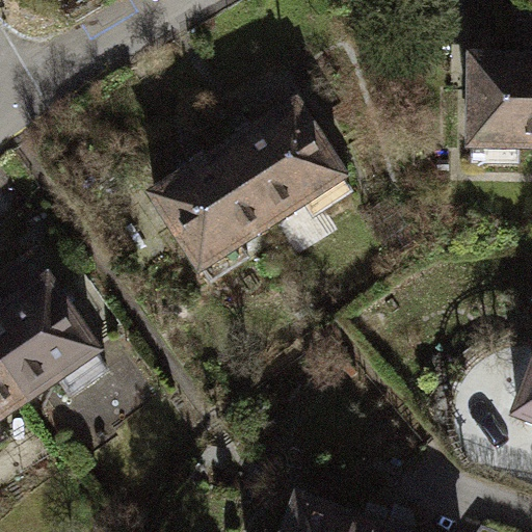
[(531,144),(531,60),(471,60),(470,165),(519,165),(519,144),(531,144)]
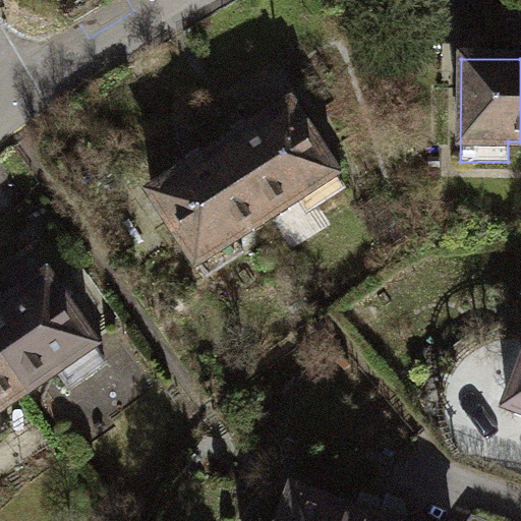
[(290,102),(219,147),(264,216),(296,195),(306,211),(345,187),(290,102)]
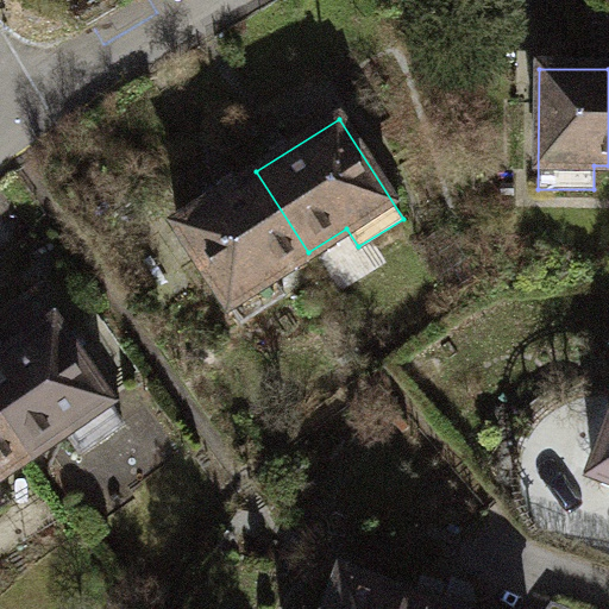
[(308,252),(256,171),(175,224),(239,325),(286,295),(272,275),(308,252)]
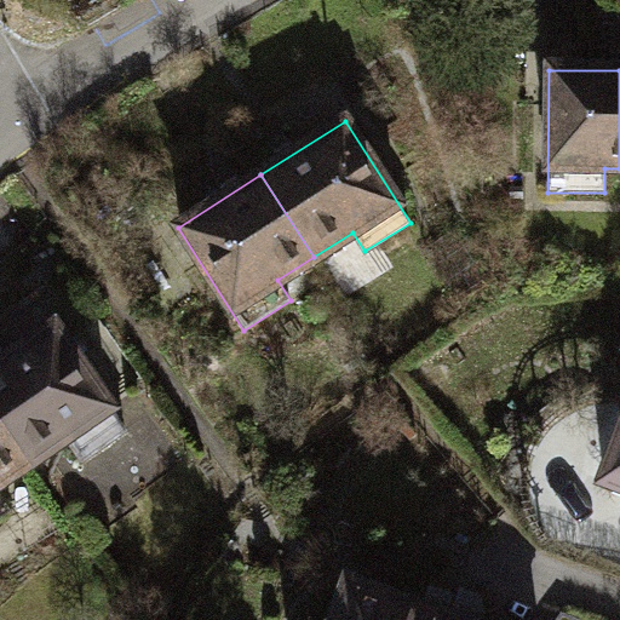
[(55,329),(0,367),(0,423),(29,465),(65,438),(82,463),(126,431),(55,329)]
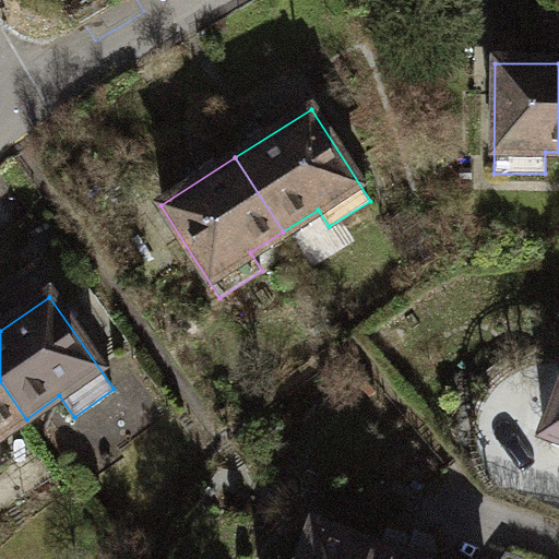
[(558,376),(534,443),(558,452),(558,376)]
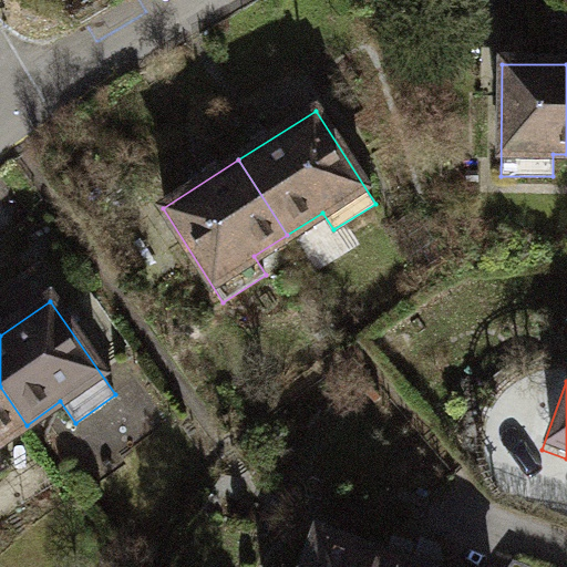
[(0,443),(27,425),(0,387),(0,471),(7,467),(0,457),(0,443)]
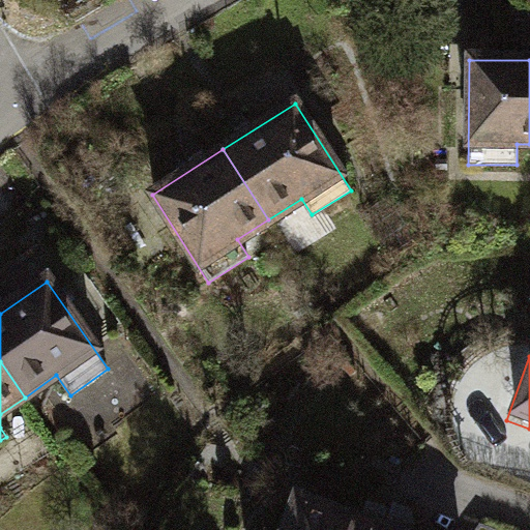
[(379,529),(380,527),(297,497),(285,529),(379,529)]
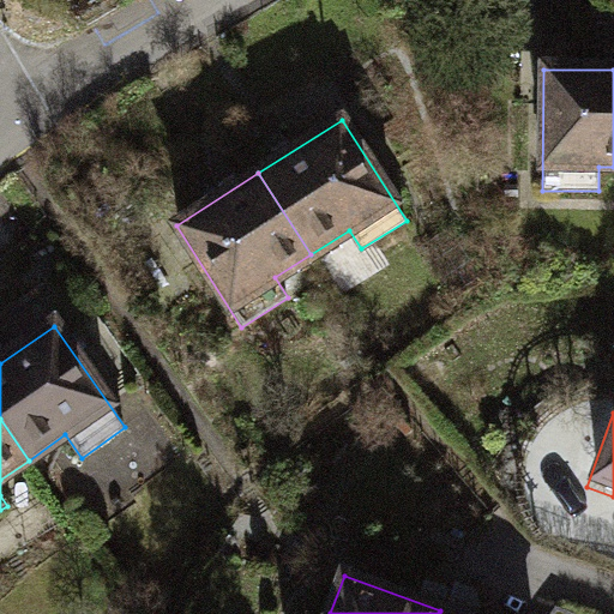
All buildings are outlined.
